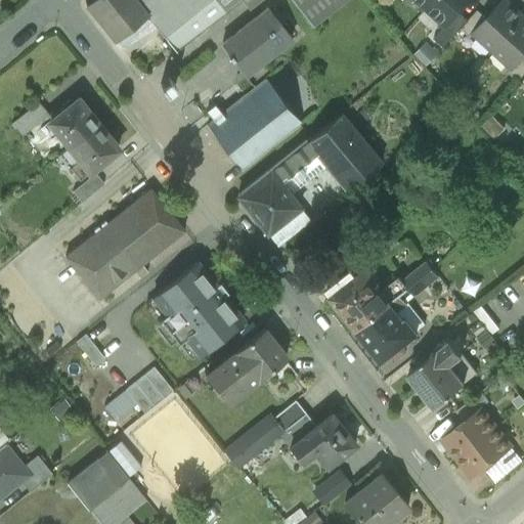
[(88,0),(85,3),(114,39),(116,38),(121,45),(138,32),(132,25),(145,13),(147,15),(166,0),(88,0)]
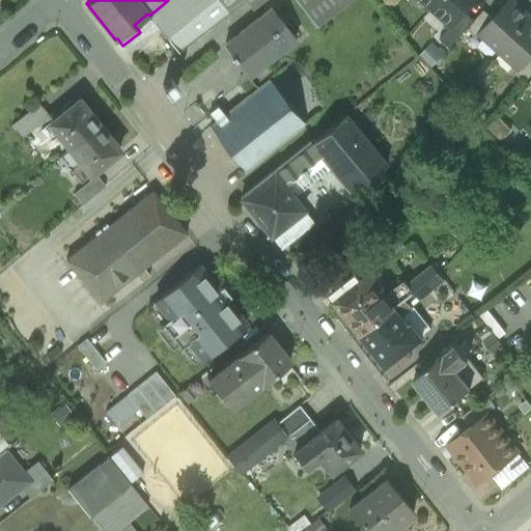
[(168,0),(149,16),(164,33),(180,21),(197,7),(212,26),(245,0),(168,0)]
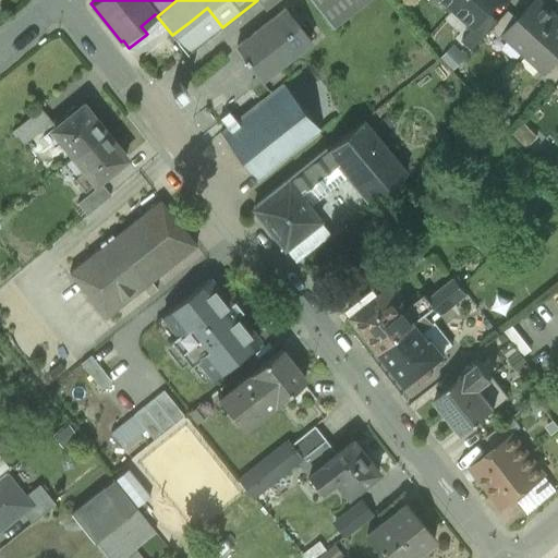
[(257,0),(256,1),(265,11),(278,0),(257,0)]
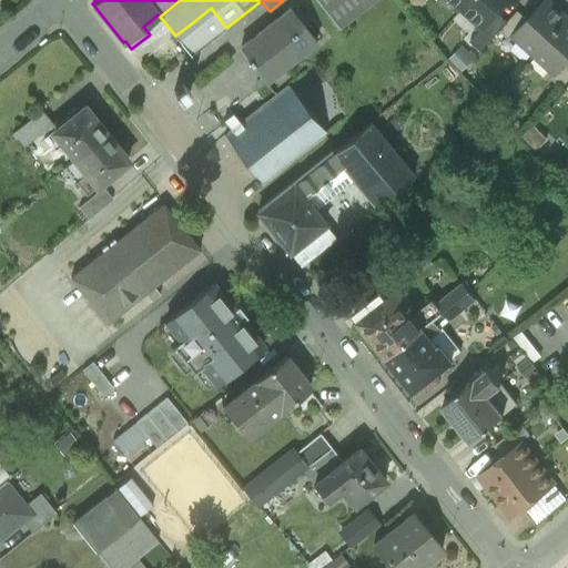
[(315,0),(338,30),(376,0),(315,0)]
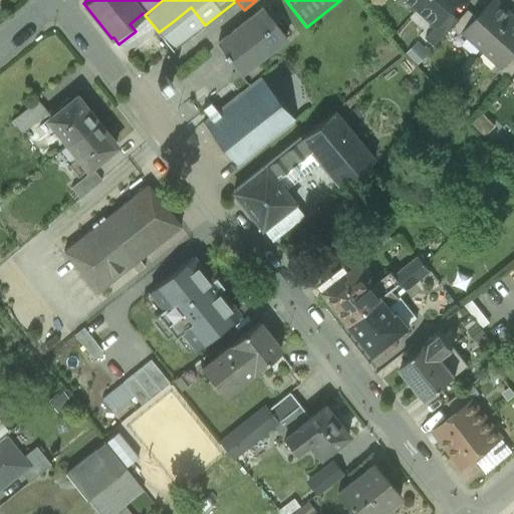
[(408,0),(418,9),(425,0),(408,0)]
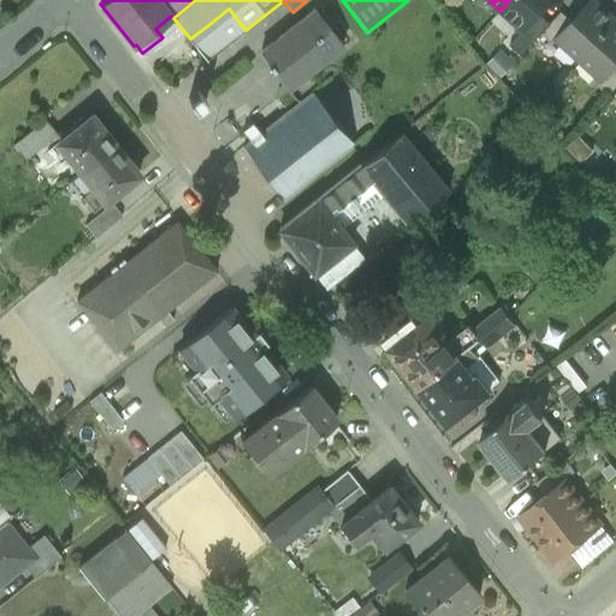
[(509,0),(501,11),(523,30),(525,31),(539,15),(552,0),(509,0)]
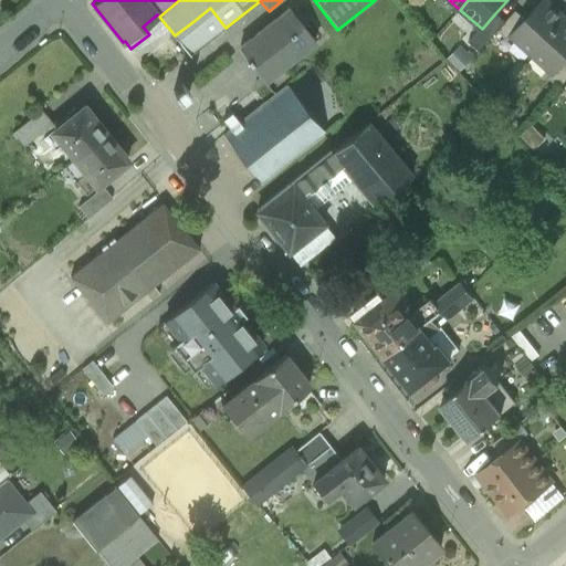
[(543,0),(525,20),(511,35),(532,55),(565,19),(544,0),(543,0)]
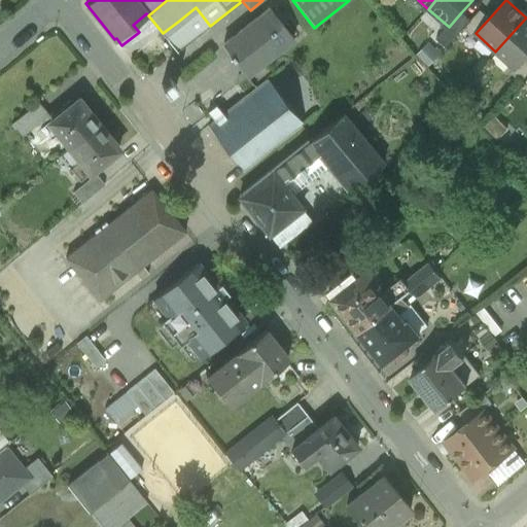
[(196,7),(179,21),(194,39),(210,26),(196,7)]
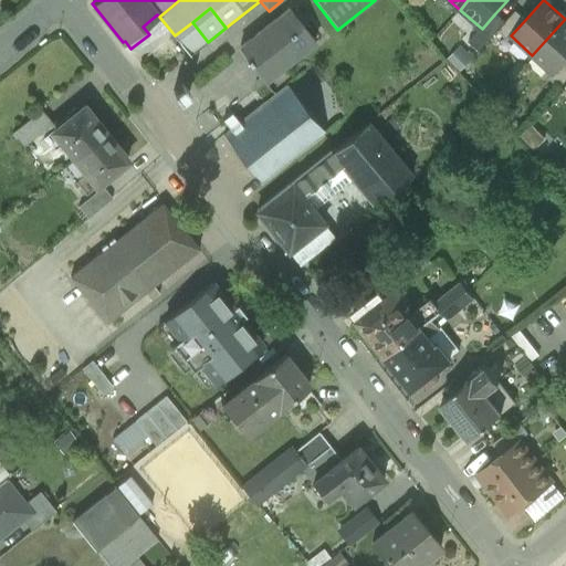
[(287,9),(240,46),(249,58),(247,60),(250,64),(252,62),(263,75),(278,63),(281,66),(313,41),(287,9)]
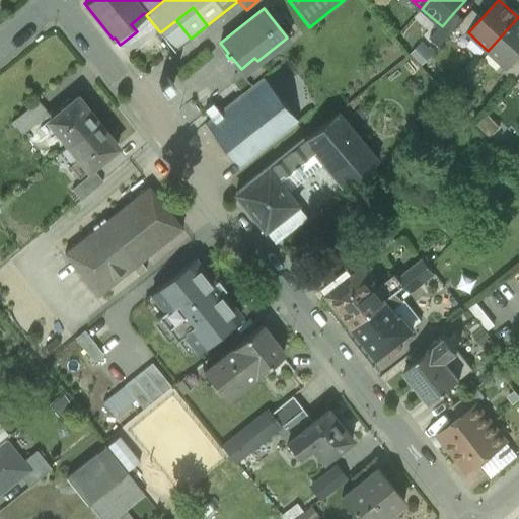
[(463,20),(456,28),(465,36),(468,32),(482,18),(472,10),(463,20)]
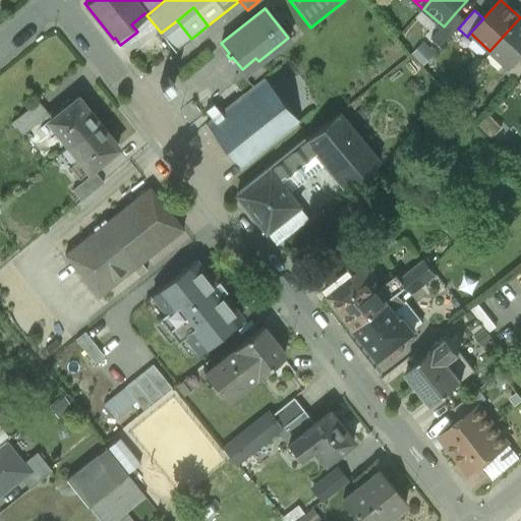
[(456,12),(444,26),(443,25),(430,39),(441,47),(458,29),(465,20),(456,12)]
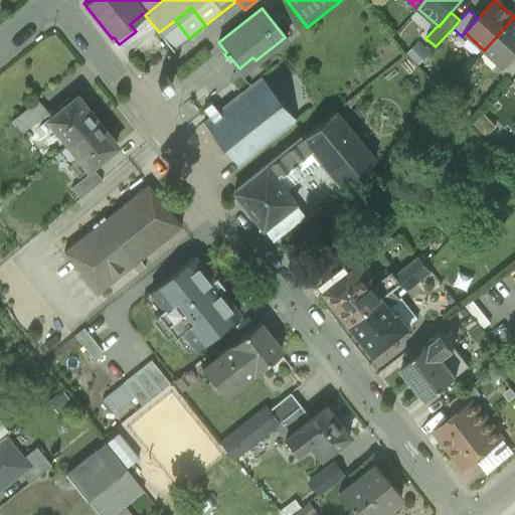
[(514,18),(514,17),(484,50),(503,67),(504,67),(514,54),(514,18)]
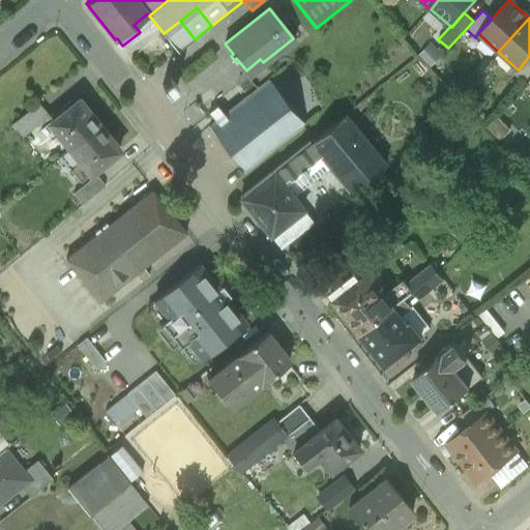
[(195,39),(180,21),(164,33),(178,53),(195,39)]
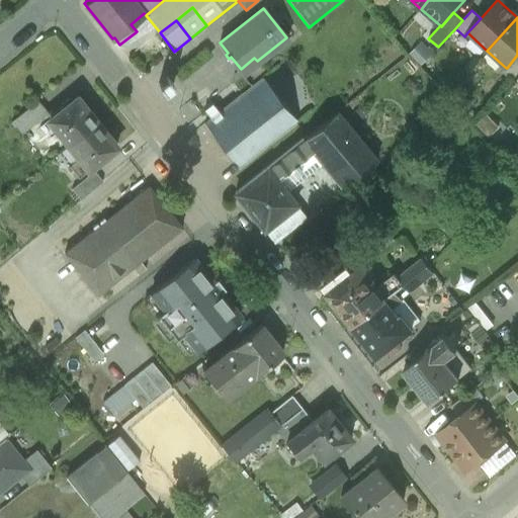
[(517,55),(507,68),(506,68),(503,72),(512,80),(517,73),(517,55)]
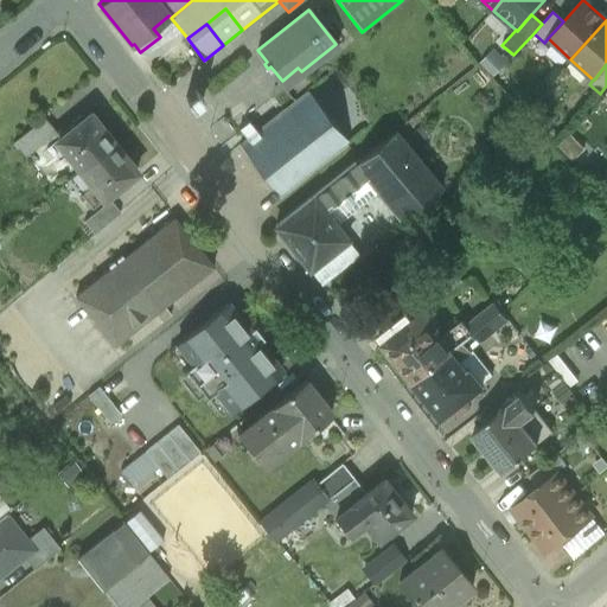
[(306,91),(241,145),(279,195),(346,140),(306,91)]
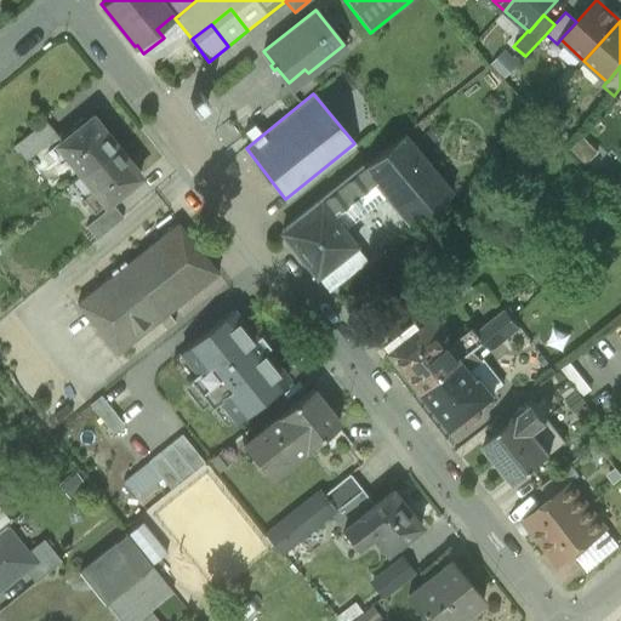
[(92,118),(58,144),(83,174),(115,147),(92,118)]
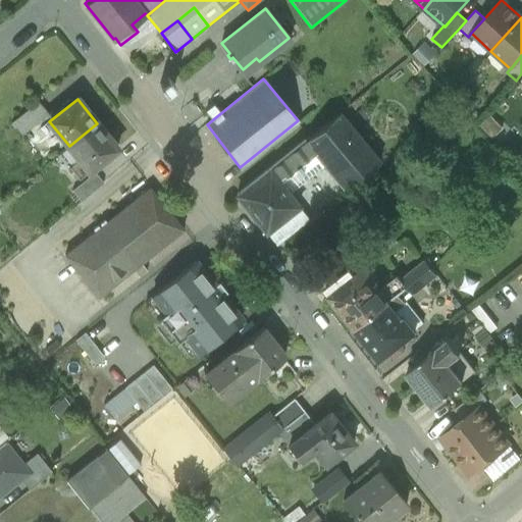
[(38,102),(12,122),(22,135),(48,114),(38,102)]
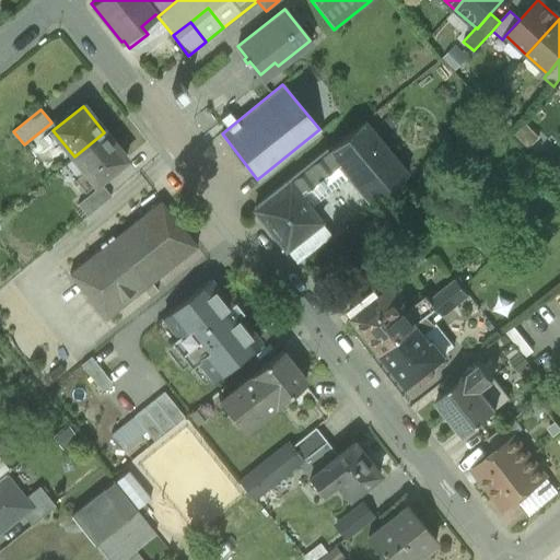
[(363,121),(327,151),(340,168),(369,205),(407,174),(363,121)]
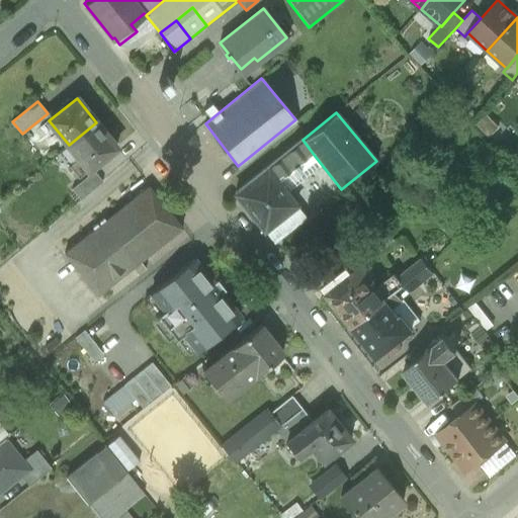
[(116,147),(96,122),(69,145),(88,169),(116,147)]
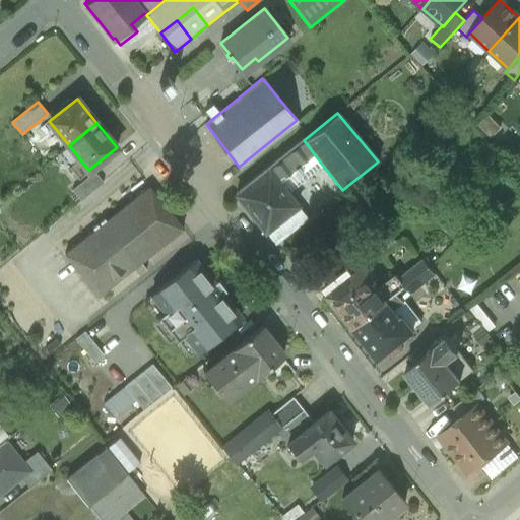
[(316,156),(304,140),(295,148),(307,164),(316,156)]
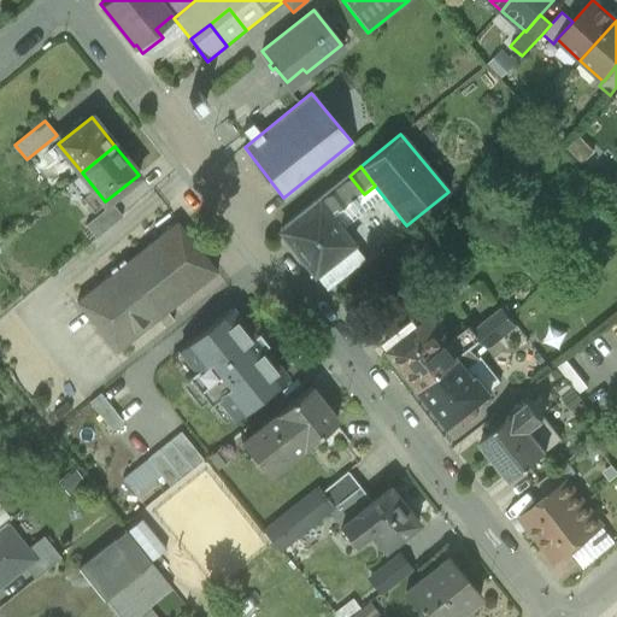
[(350,176),(280,231),(325,289),(364,259),(327,211),(335,209),(351,198),(354,203),(364,194),(350,176)]
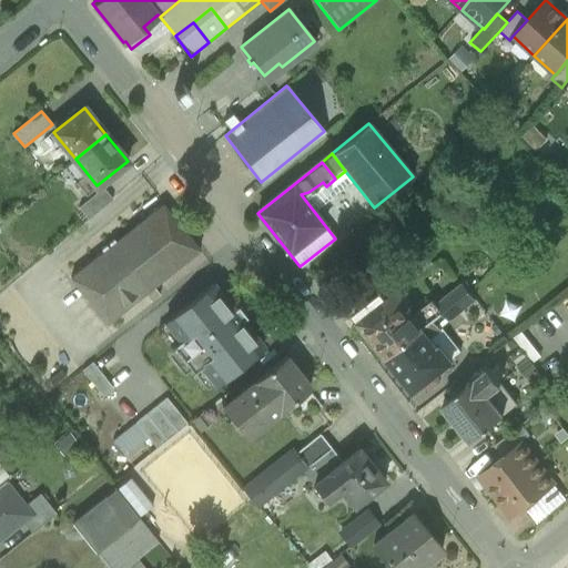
[(103,189),(80,208),(89,219),(112,200),(103,189)]
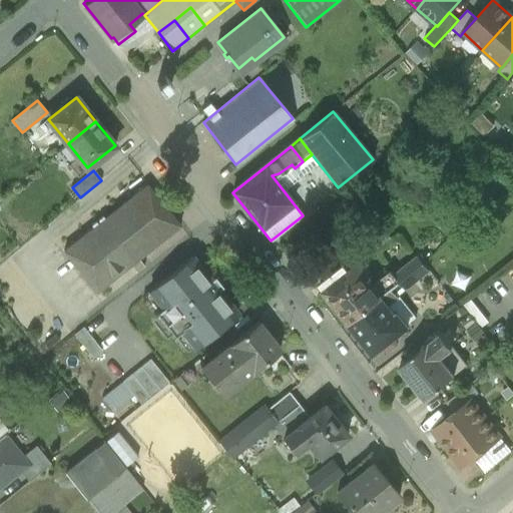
[(147,184),(63,251),(96,293),(179,225),(147,184)]
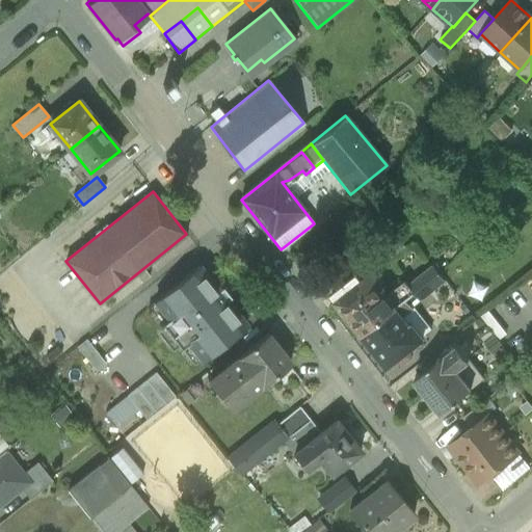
[(408,285),(415,293),(440,273),(433,265),(408,285)]
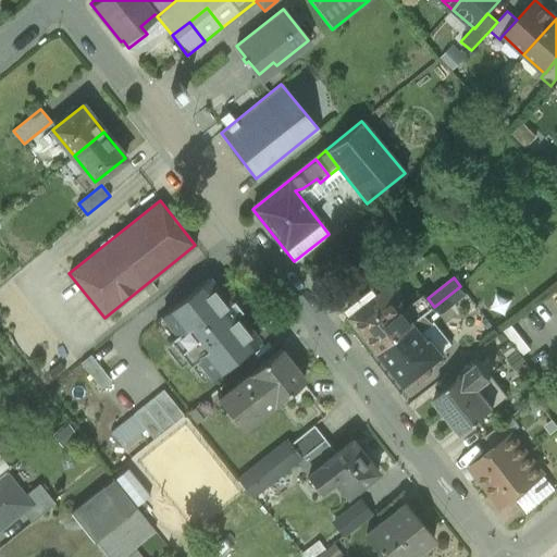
[(257,338),(209,279),(159,319),(208,378),(257,338)]
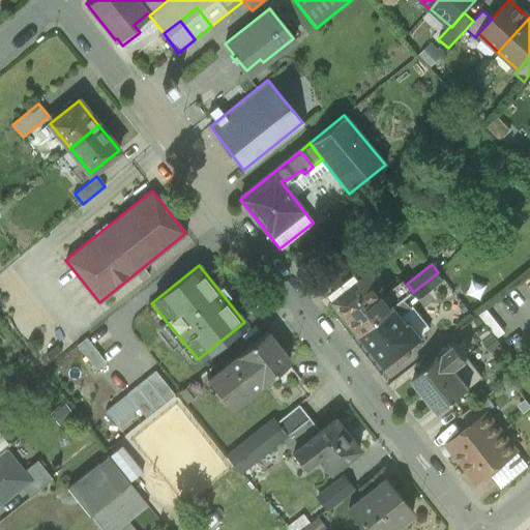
[(383,287),(372,272),(361,281),(355,273),(330,294),(337,303),(337,304),(348,317),(348,316),(351,319),(350,320),(358,329),(361,332),(405,298),(413,292),(407,284),(404,280),(385,295),(380,289),(383,287)]
